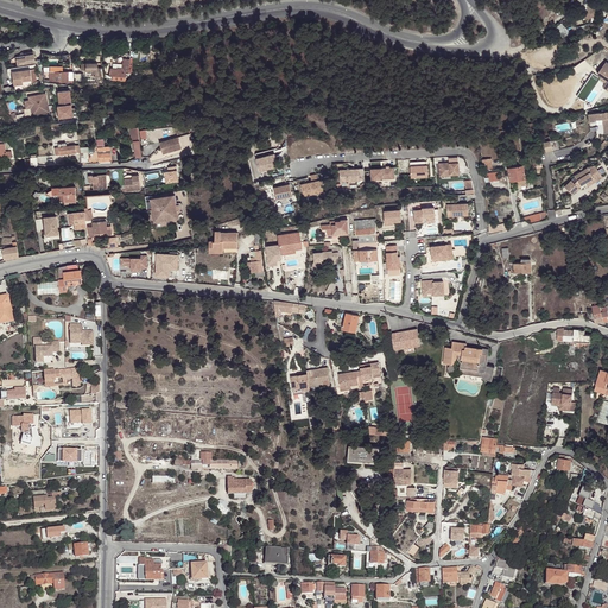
[(596,1),(595,0),(589,0),(587,4),(588,16),(591,14),(596,17),(594,5),(596,1)]
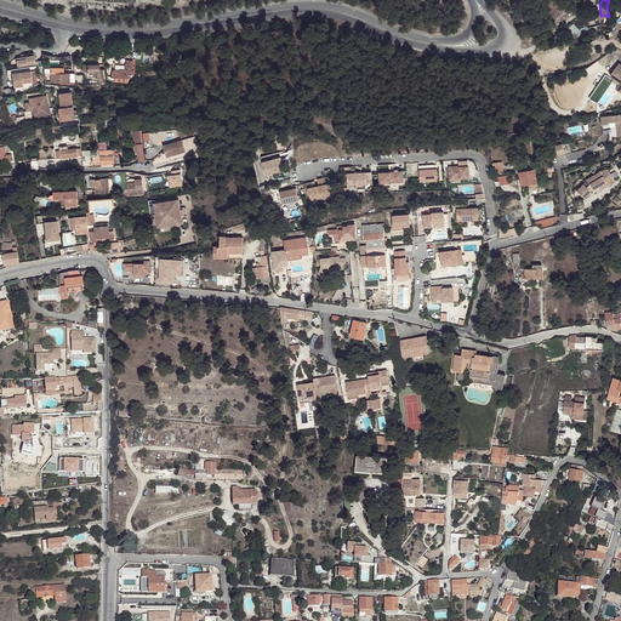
[(34,52),(26,52),(26,55),(26,57),(17,58),(18,66),(36,63),(34,53),(34,52)]
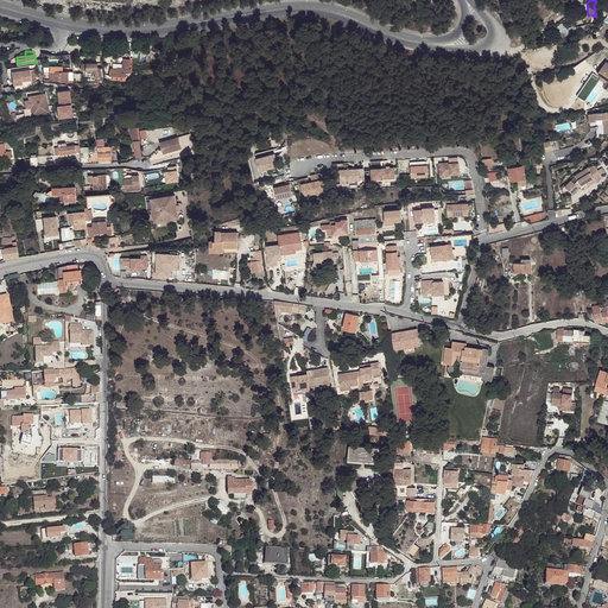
[(607,63),(606,62),(597,74),(601,76),(607,65),(607,63)]
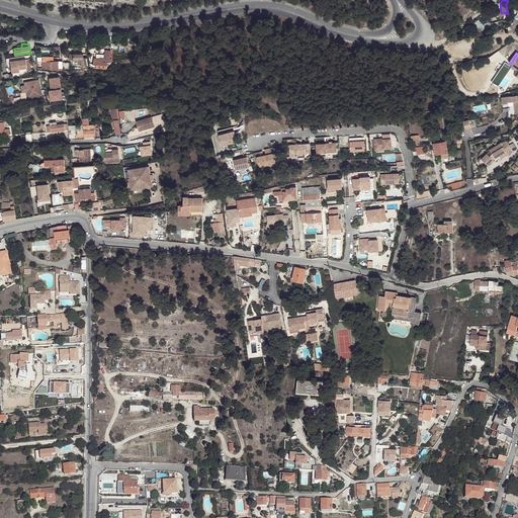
[(78,63),(83,63),(83,58),(83,54),(73,54),(73,61),(78,61),(78,63)]
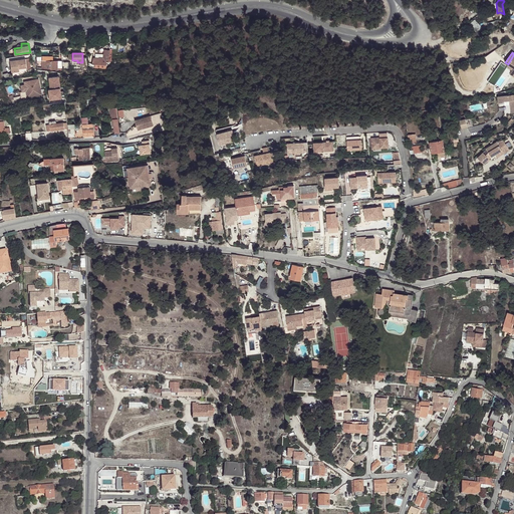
[(10,60),(12,72),(20,71),(19,69),(27,68),(26,59),(10,60)]
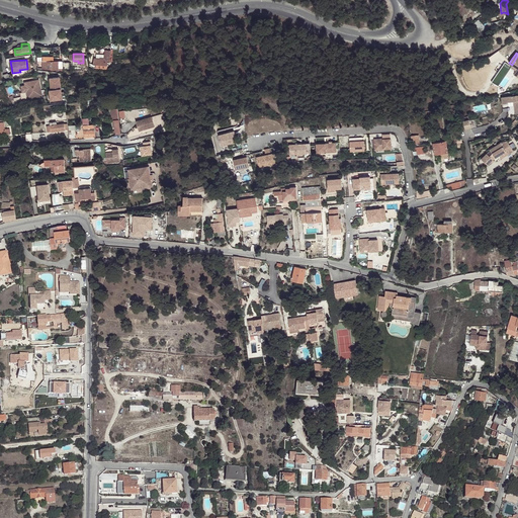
[(512,65),(509,63),(508,62),(498,75),(502,78),(510,67),(512,65)]
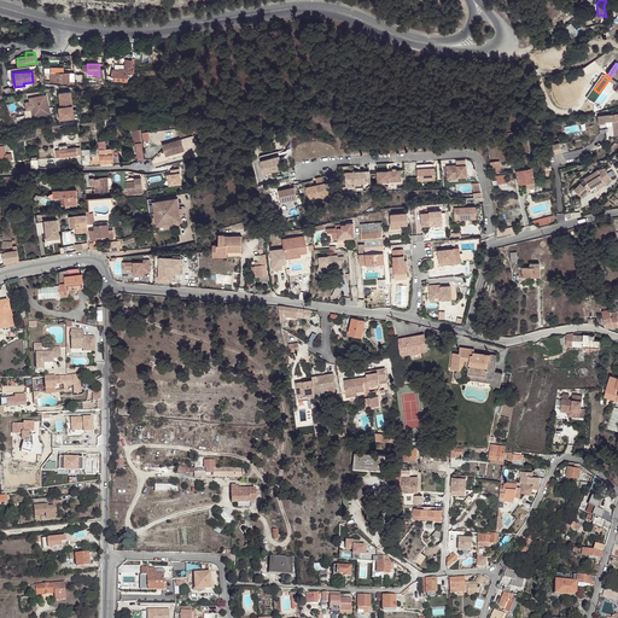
[(592,106),(598,93),(593,91),(586,104),(592,106)]
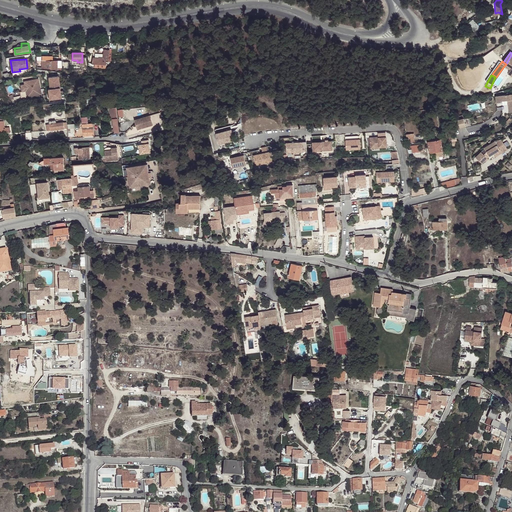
[(48,99),(60,98),(58,76),(47,76),(49,88),(47,88),(48,99)]
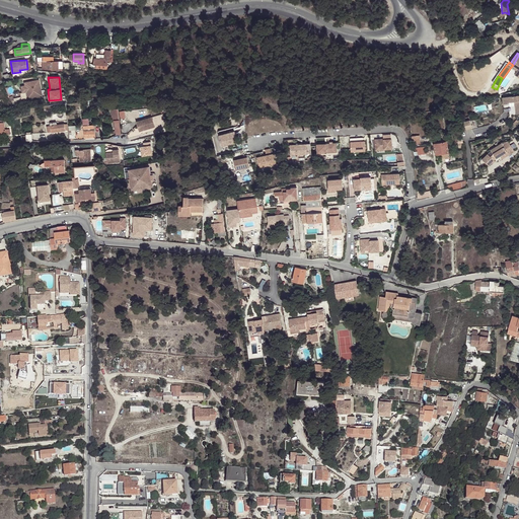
[(40,79),(24,80),(25,83),(21,83),(21,90),(25,90),(26,97),(41,95),(40,79)]
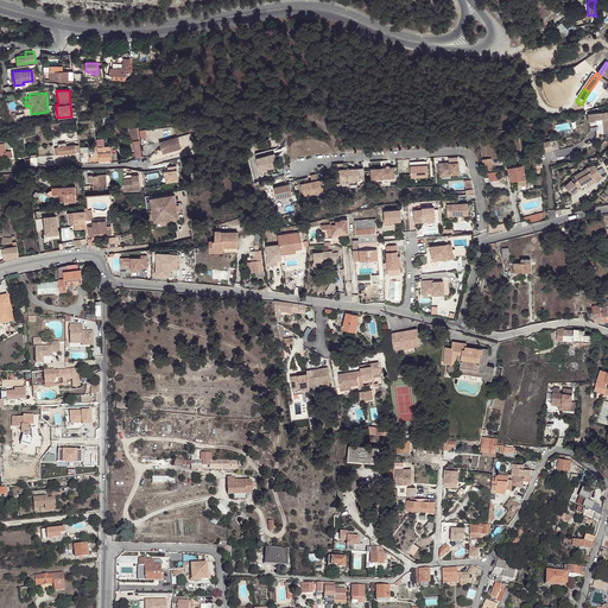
[(589,127),(595,126),(594,121),(602,120),(605,135),(607,134),(607,113),(588,115),(589,127)]
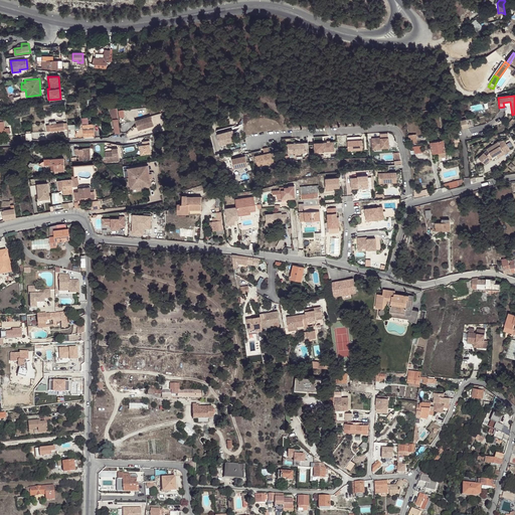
[(150,116),(135,121),(138,131),(153,126),(150,116)]
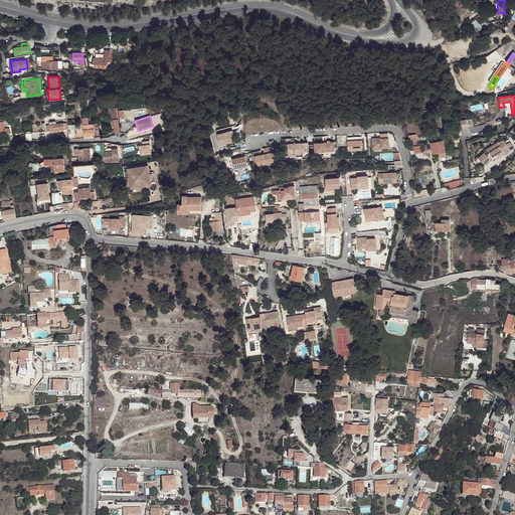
[(468,126),(466,119),(459,120),(461,128),(468,126)]
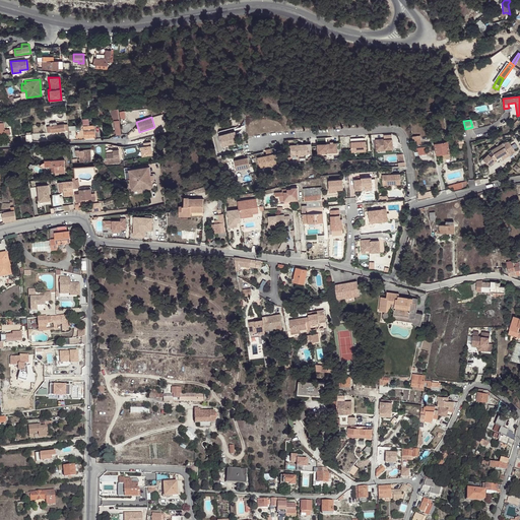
[(66,130),(65,130),(65,124),(58,125),(51,126),(52,132),(66,130)]
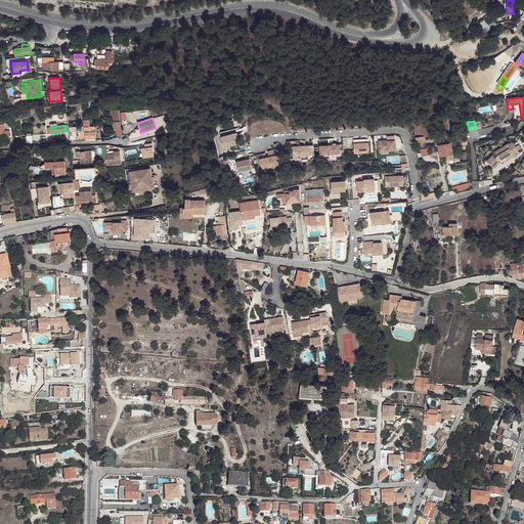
[(86,139),(96,139),(95,135),(95,126),(90,126),(85,127),(86,139)]
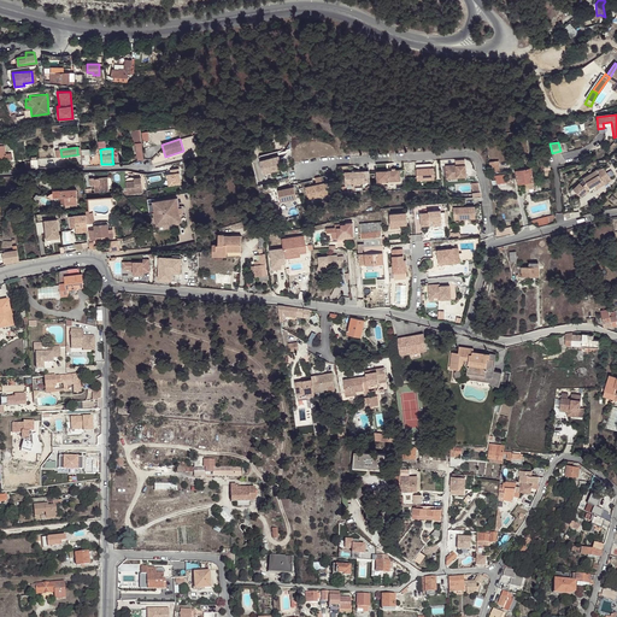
[(278,156),(260,159),(263,174),(272,171),(281,169),(278,156)]
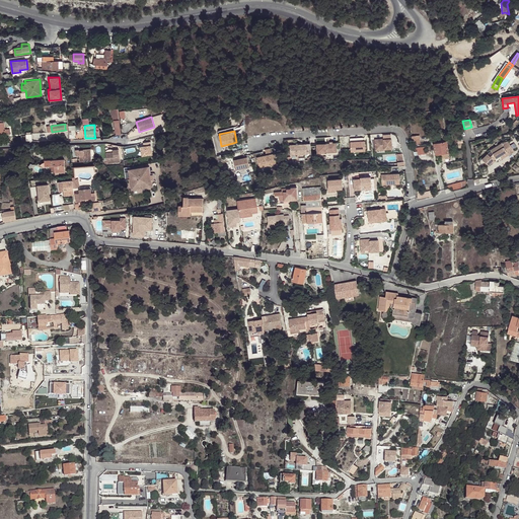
[(411,136),(412,145),(420,144),(419,135),(411,136)]
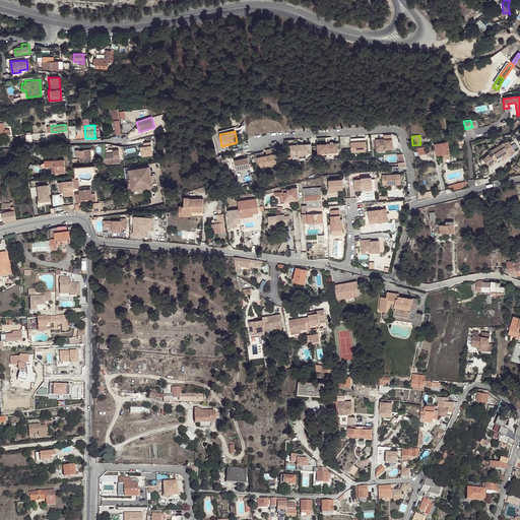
[(387,140),(378,141),(379,150),(388,149),(388,151),(395,150),(394,136),(386,137),(387,140)]
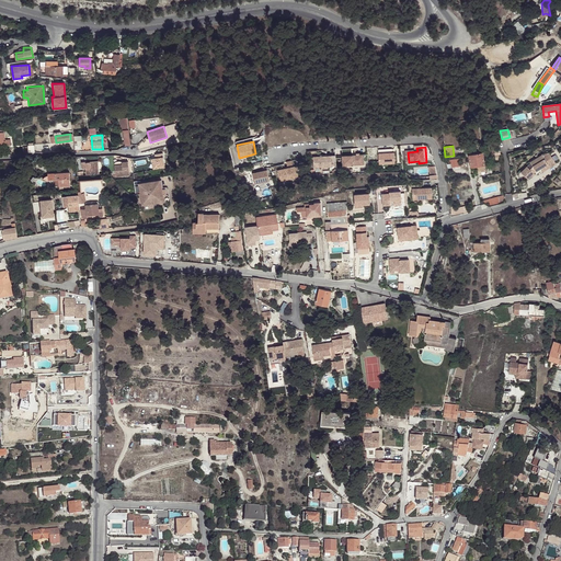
[(469,155),(471,167),(484,164),(482,152),(469,155)]
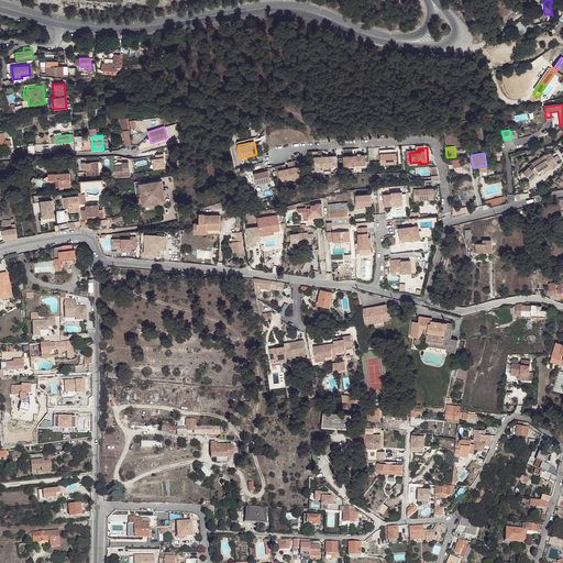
[(396,154),(379,155),(381,165),(396,165),(396,154)]
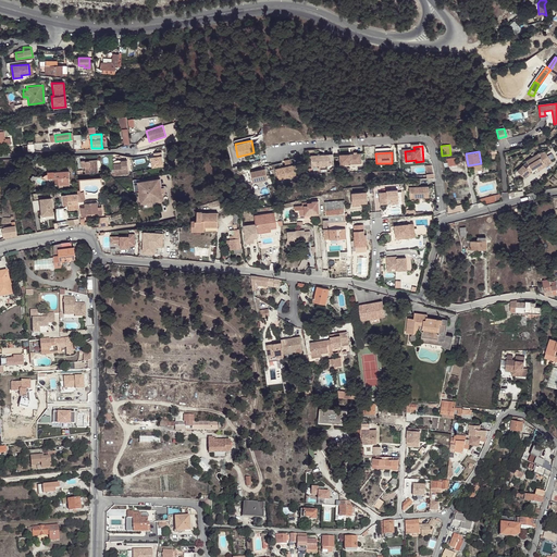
[(545,152),(539,153),(544,163),(536,168),(539,171),(553,163),(545,152)]
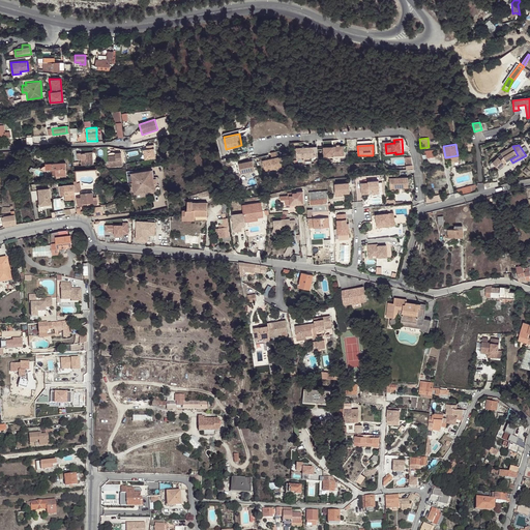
[(336,147),(324,147),(324,157),(344,156),(344,154),(344,146),(336,147)]
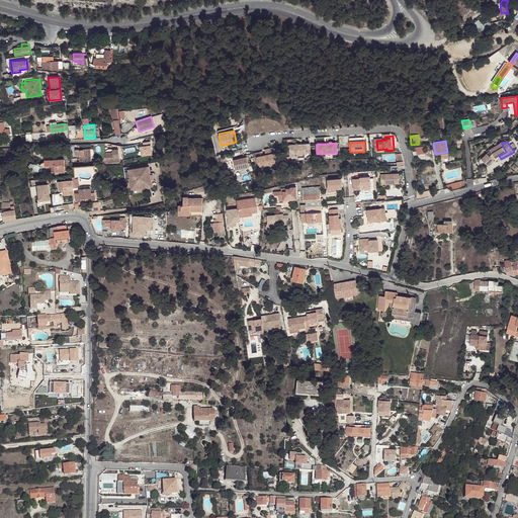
[(494,156),(496,158),(499,156),(506,152),(501,143),(490,150),(494,156)]
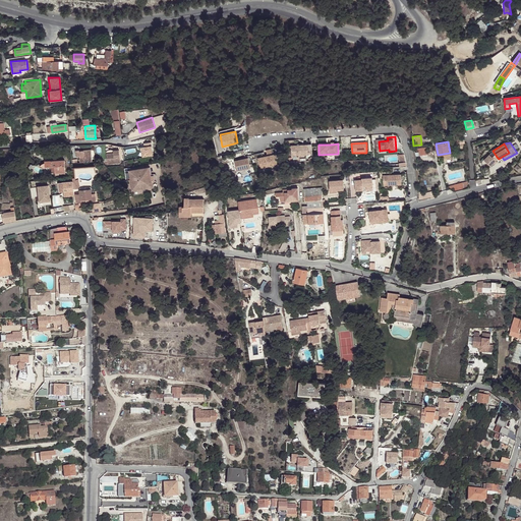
[(311,145),(291,146),(292,157),(299,157),(308,156),(308,154),(312,154),(311,145)]
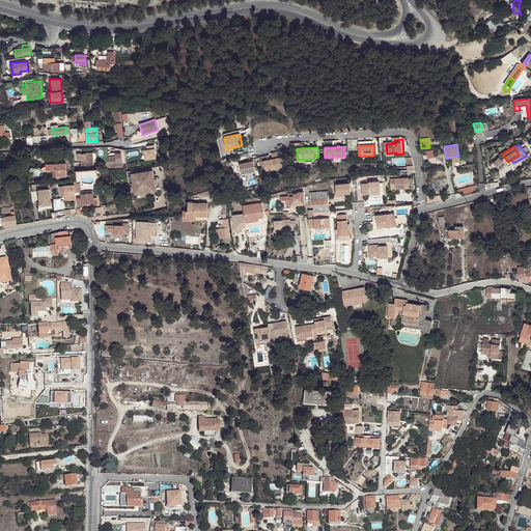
[(273,159),(262,161),(264,171),(283,168),(281,158),(278,158),(276,152),(273,152),(272,154),(273,159)]
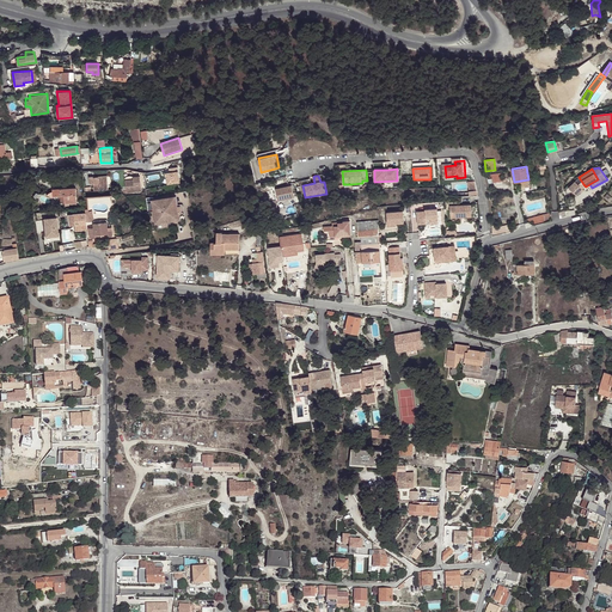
[(108,177),(93,178),(93,185),(95,191),(108,190),(108,177)]
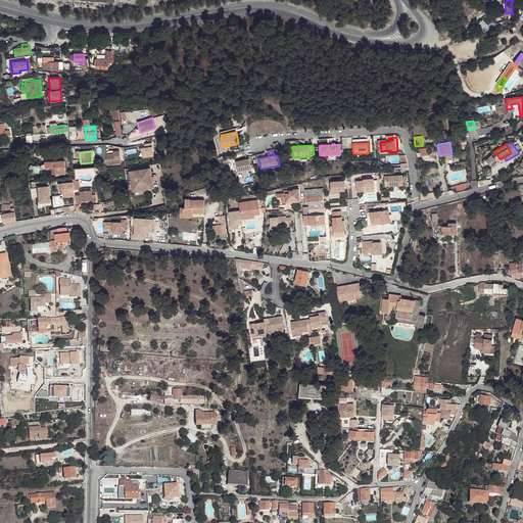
[(121,163),(119,151),(106,152),(107,164),(121,163)]
